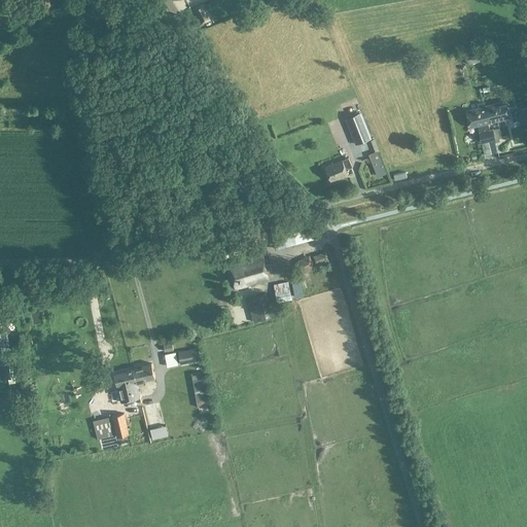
[(48,0),(39,0),(41,14),(50,12),(50,10),(54,10),(54,5),(50,5),(48,0)]
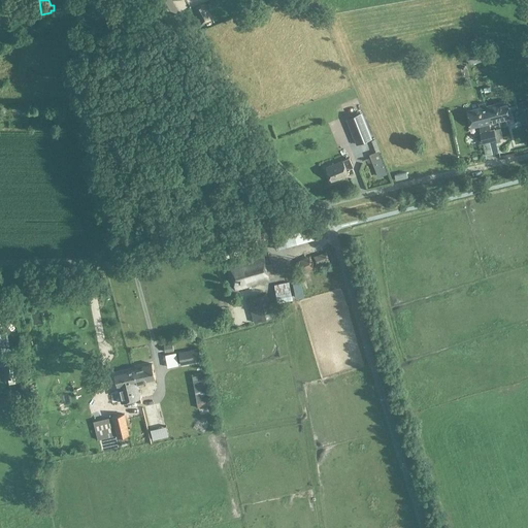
[(192,8),(201,26),(213,20),(210,12),(205,2),(192,8)]
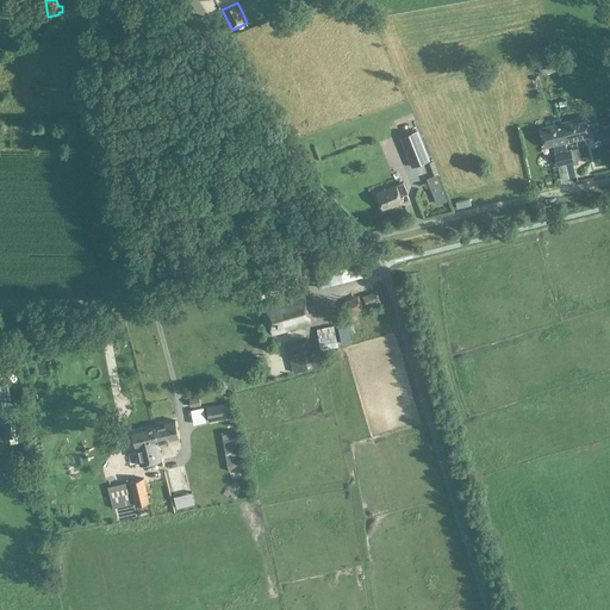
[(609,141),(609,116),(596,119),(602,143),(609,141)]
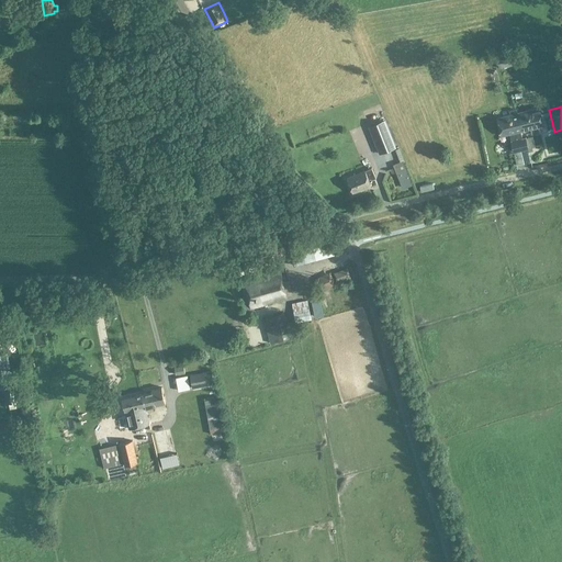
[(519,112),(523,131),(530,128),(531,134),(540,132),(539,127),(544,125),(540,108),(519,112)]
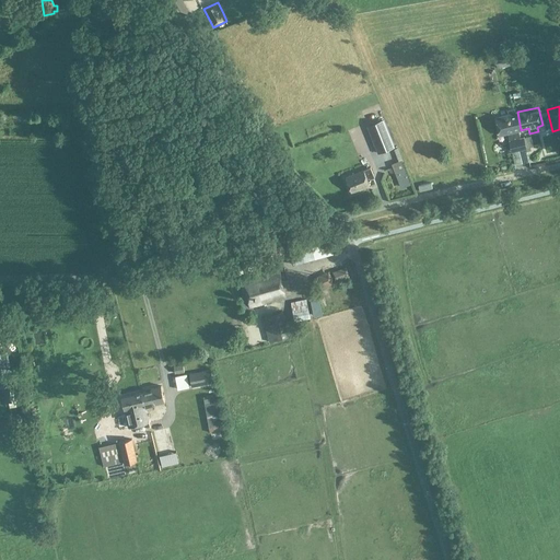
[(496,117),(500,136),(512,132),(514,140),(510,141),(512,151),(526,148),(524,138),(521,138),(518,130),(521,130),(517,112),(515,113),(514,109),(509,111),(509,114),(496,117)]
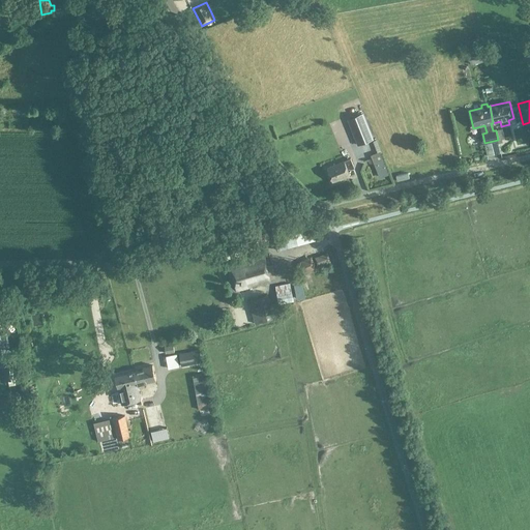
[(373,139),(363,114),(348,120),(358,145),(373,139)]
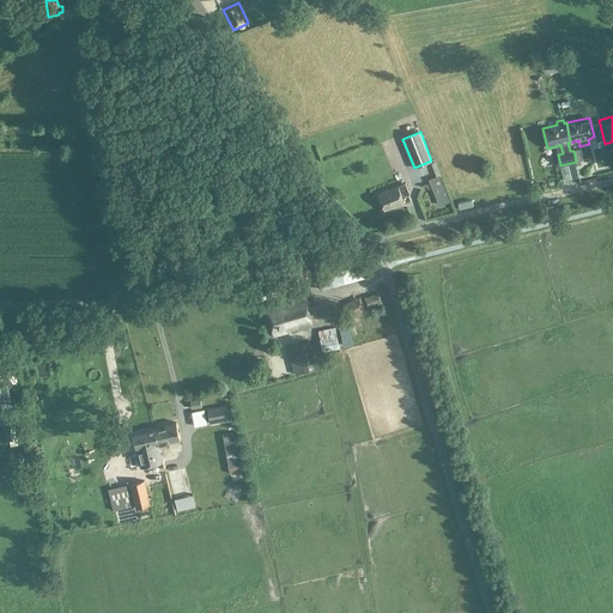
[(18,149),(41,149),(41,139),(18,138),(18,149)]
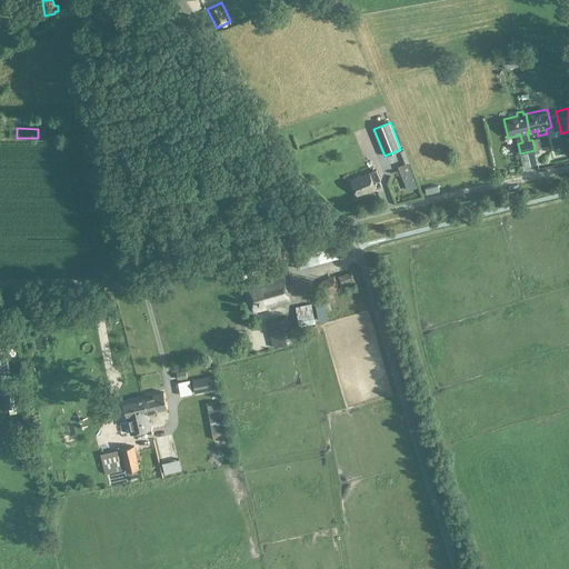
[(407,161),(392,166),(401,192),(416,188),(407,161)]
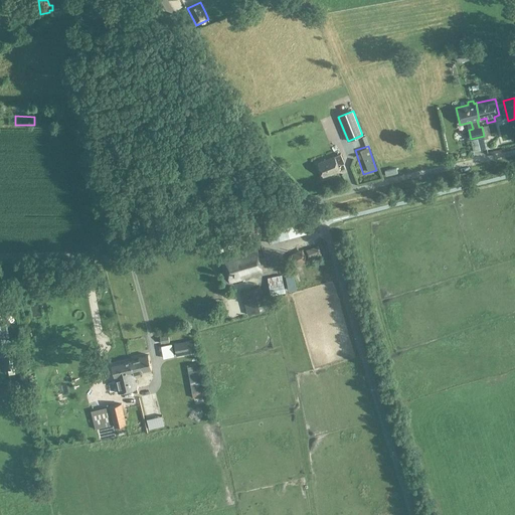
[(345,168),(342,161),(343,160),(341,154),(318,163),(323,177),(333,173),(345,168)]
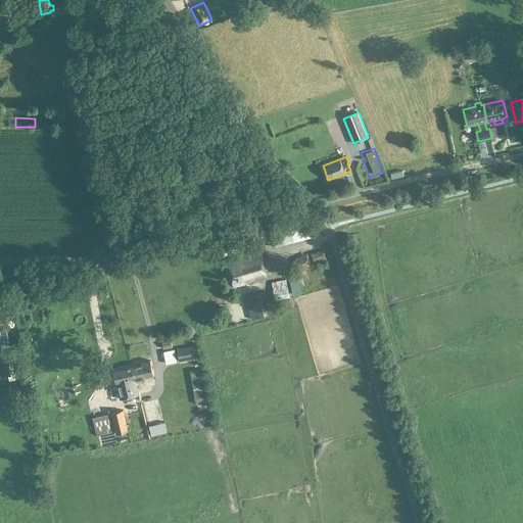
[(282,233),(274,233),(275,242),(282,242),(282,233)]
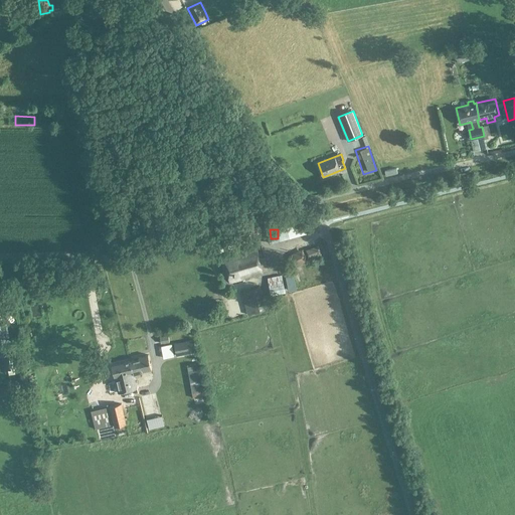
[(291,245),(302,242),(299,232),(288,235),(291,245)]
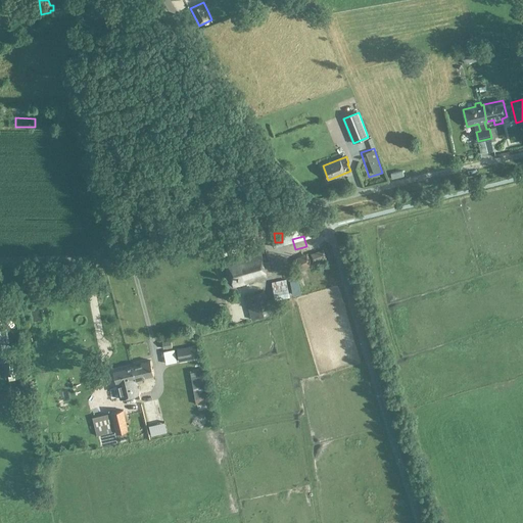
[(323,248),(311,253),(316,267),(328,262),(323,248)]
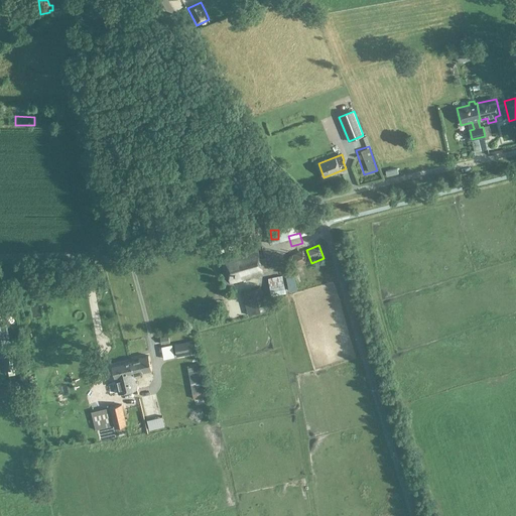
[(233,284),(232,282),(264,273),(260,258),(265,257),(263,251),(258,253),(257,249),(224,258),(230,277),(224,279),(226,286),(233,284)]
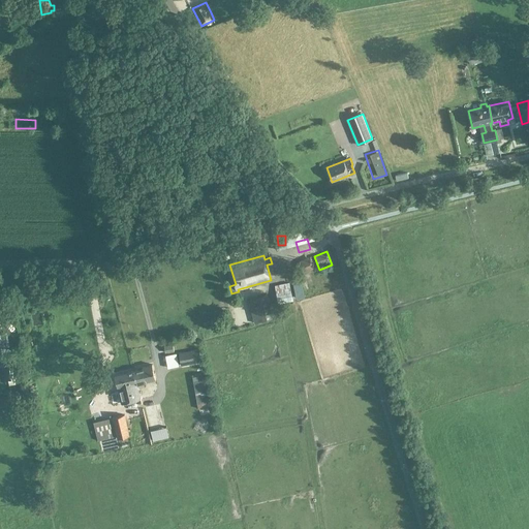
[(311,255),(297,262),(301,274),(315,267),(311,255)]
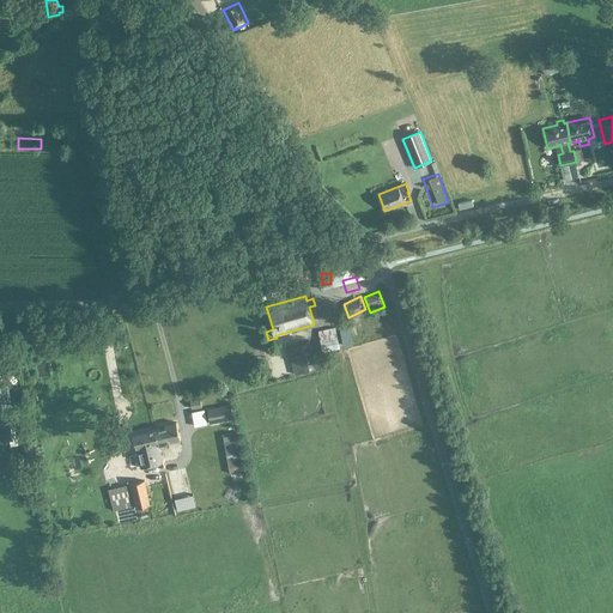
[(347,322),(340,323),(345,345),(353,344),(347,322)]
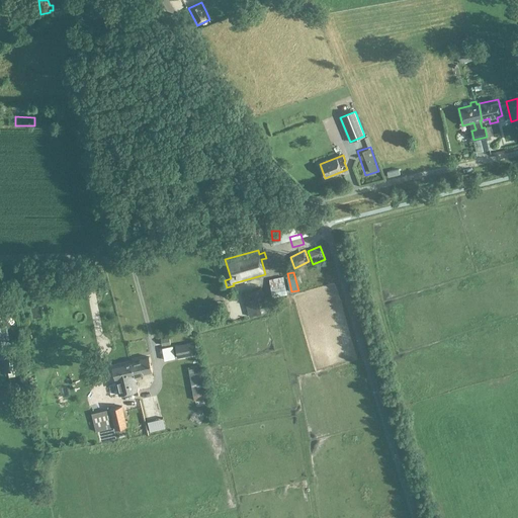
[(282,275),(276,277),(281,294),(288,292),(282,275)]
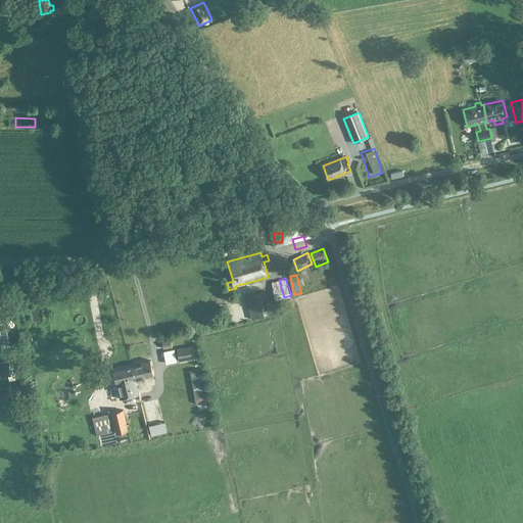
[(245,295),(247,301),(256,299),(262,317),(269,315),(263,291),(245,295)]
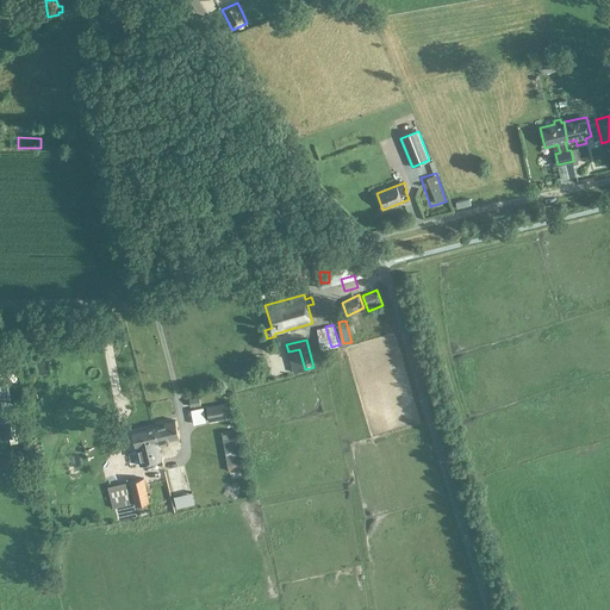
[(7,384),(0,385),(0,421),(13,419),(7,384)]
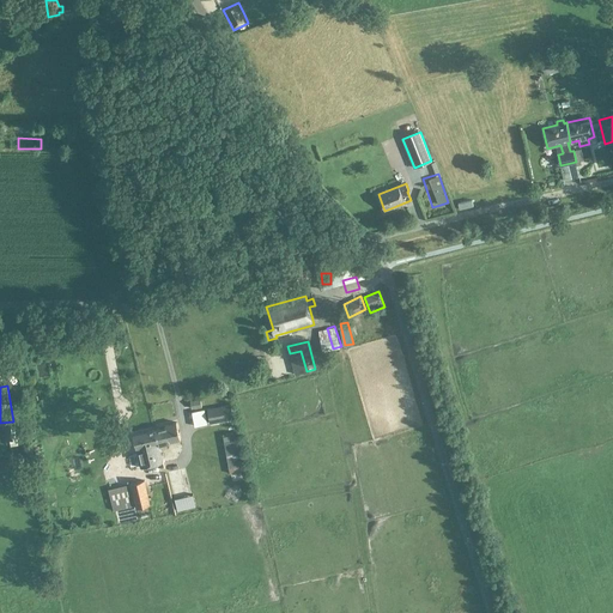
[(201,399),(190,400),(192,408),(202,407),(201,399)]
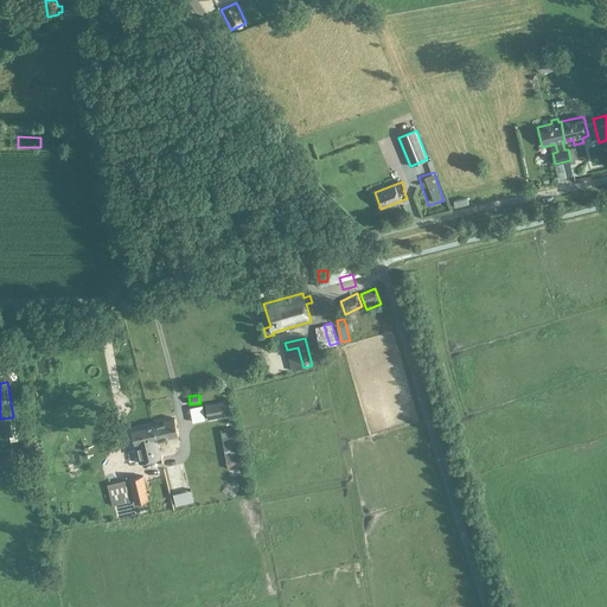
[(228,401),(221,402),(205,404),(208,419),(231,415),(228,401)]
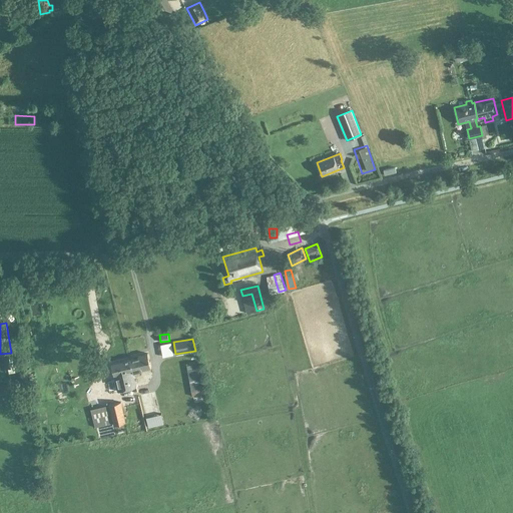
[(163,357),(173,355),(170,343),(160,345),(163,357)]
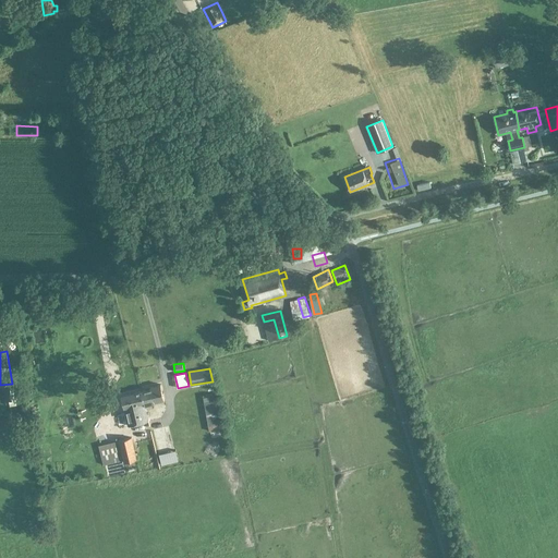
[(150,389),(141,391),(144,404),(145,410),(153,408),(152,402),(164,400),(160,385),(150,387),(150,389)]
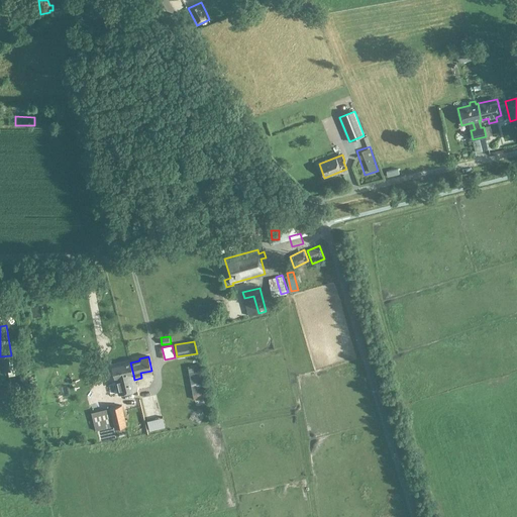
[(133,375),(130,363),(112,367),(118,394),(136,390),(134,380),(133,375)]
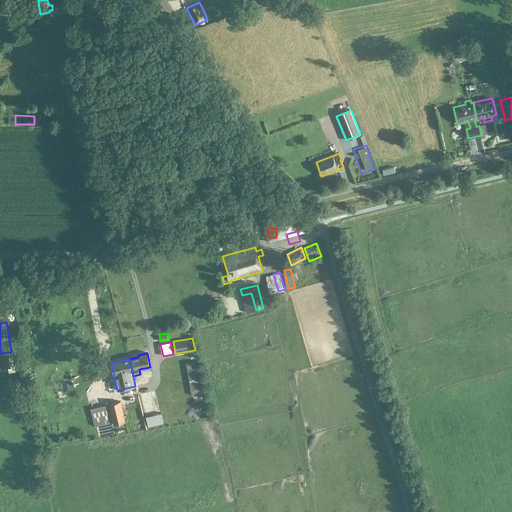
[(201,390),(198,370),(188,372),(191,391),(201,390)]
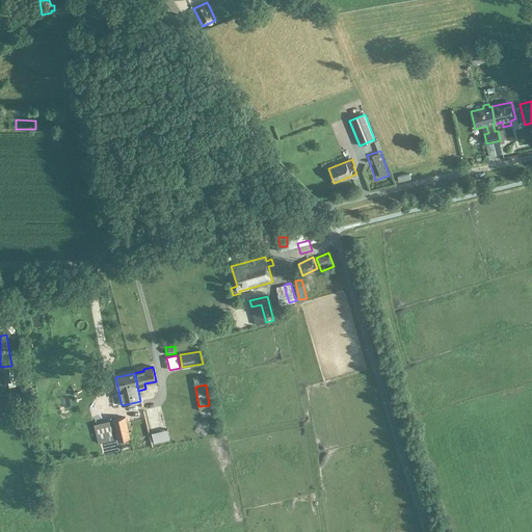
[(151,426),(160,422),(154,408),(144,411),(151,426)]
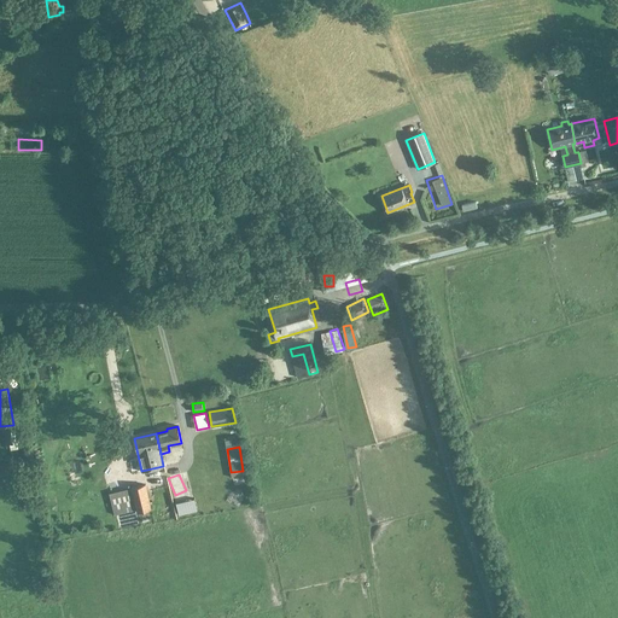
[(130,488),(136,509),(136,512),(151,508),(145,484),(130,488)]
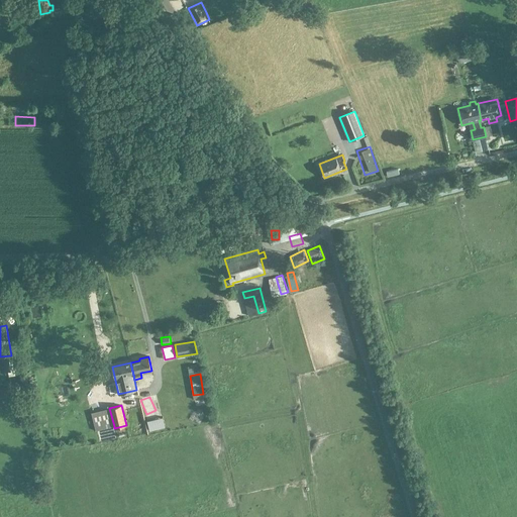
[(114,426),(109,408),(91,413),(96,431),(114,426)]
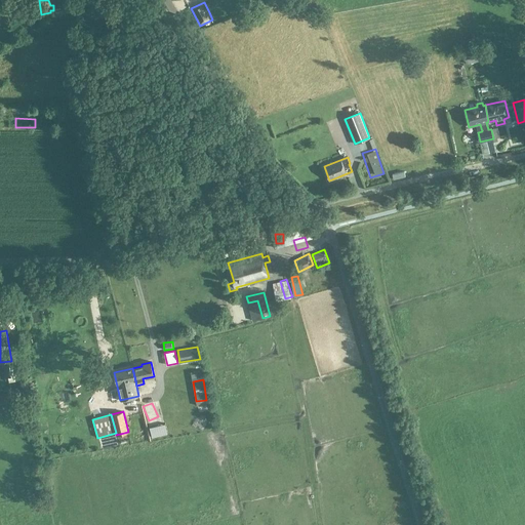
[(151,428),(153,438),(168,434),(165,425),(151,428)]
